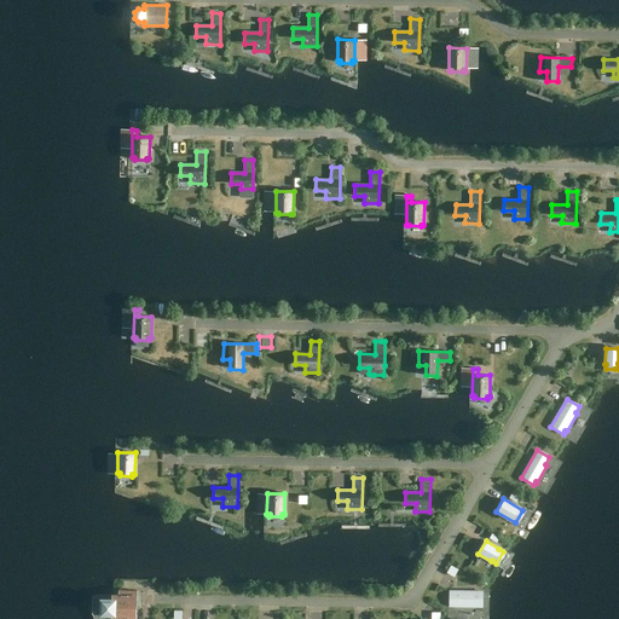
[(446,573),(453,577),(458,570),(451,565),(446,573)]
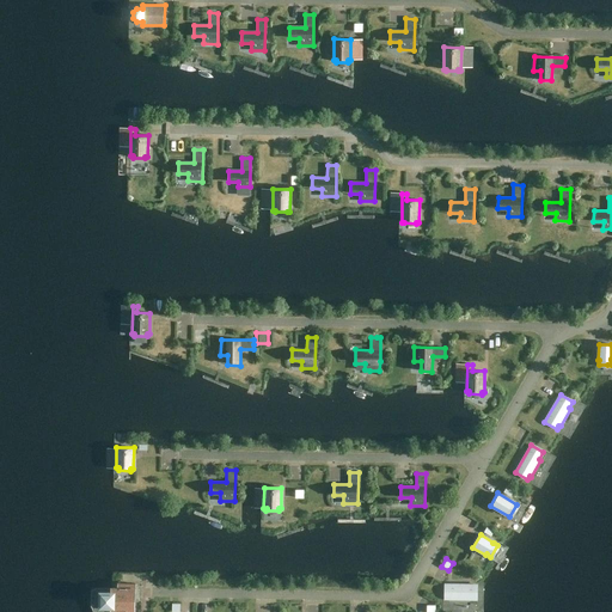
[(445,599),(450,599),(450,601),(469,601),(469,600),(476,600),(477,586),(445,585),(445,599)]
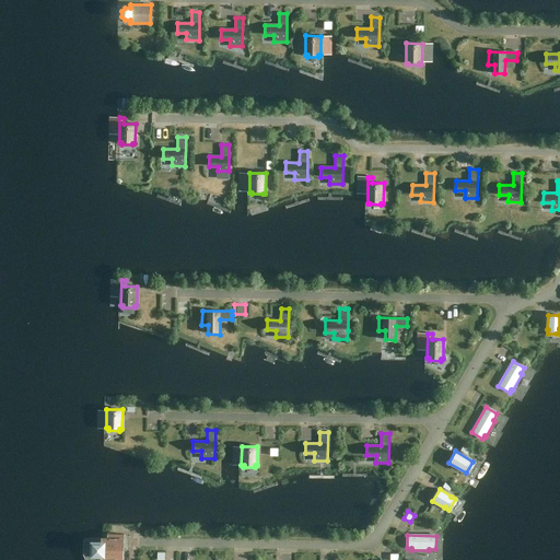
[(102,556),(102,558),(102,559),(123,559),(123,558),(124,558),(124,539),(108,538),(105,538),(102,538),(102,541),(96,541),(92,545),(92,552),(95,555),(102,556)]
